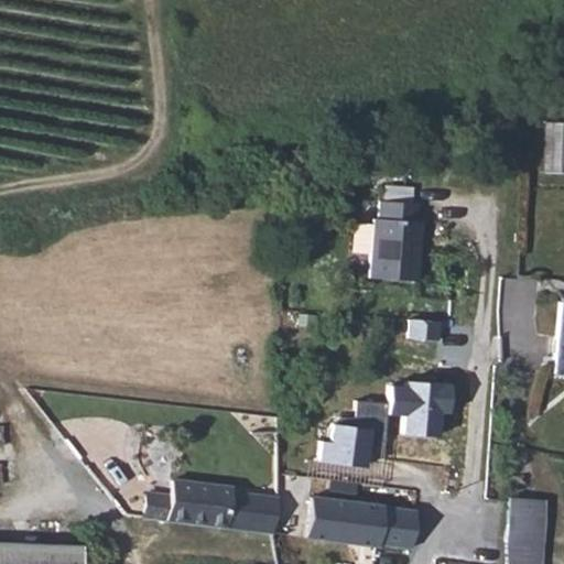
[(563,119),(543,119),(542,170),(563,170),(563,119)]
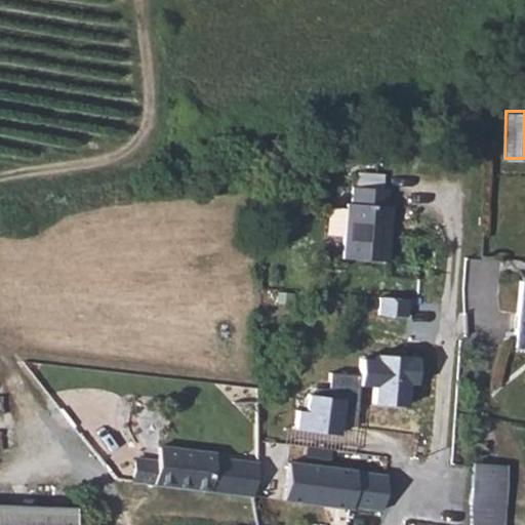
[(345,266),(392,267),(393,212),(389,212),(389,193),(350,193),(350,211),(346,211),(345,266)]
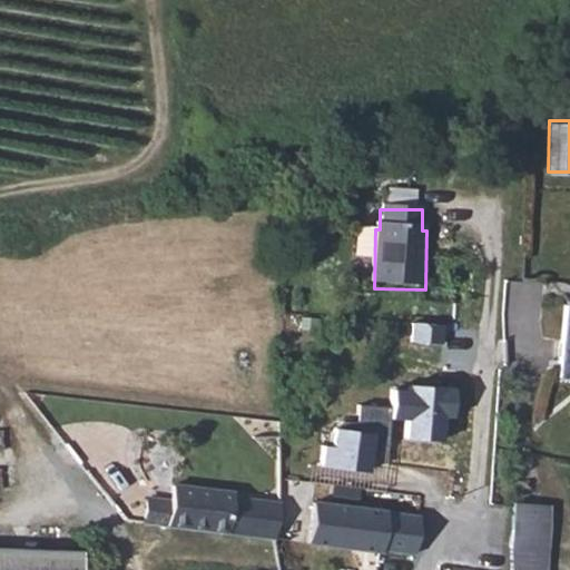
[(569,301),(550,300),(544,370),(569,372),(569,301)]
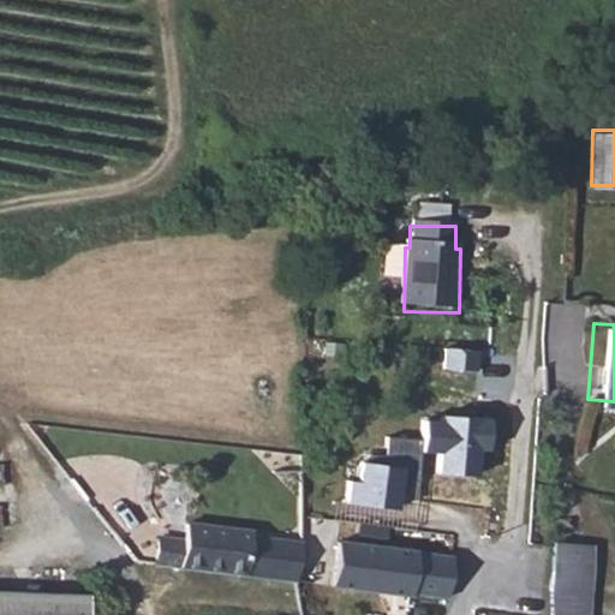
[(445,422),(425,421),(425,440),(424,453),(447,454),(446,477),(483,479),(484,454),(496,454),(499,418),(445,415),(445,422)]
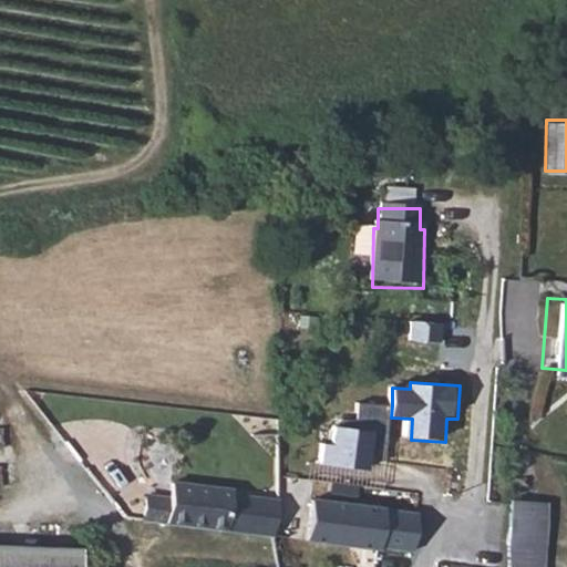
[(373,459),(388,461),(391,418),(392,405),(360,403),(358,429),(338,426),(337,445),(326,445),(323,467),(372,472),(373,459)]
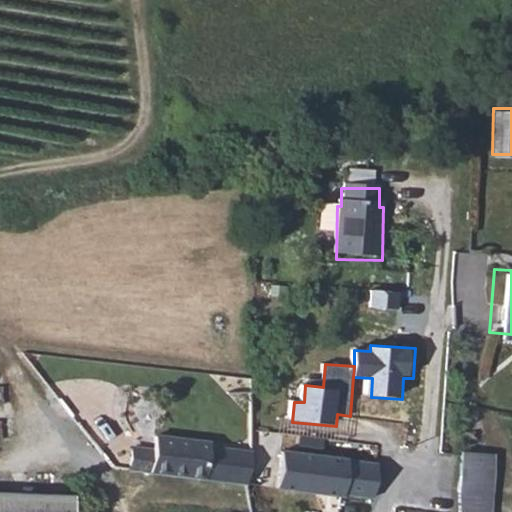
[(252,427),(251,434),(249,449),(220,445),(152,436),(151,448),(129,445),(126,467),(371,499),(376,461),(280,449),(283,431),(252,427)]
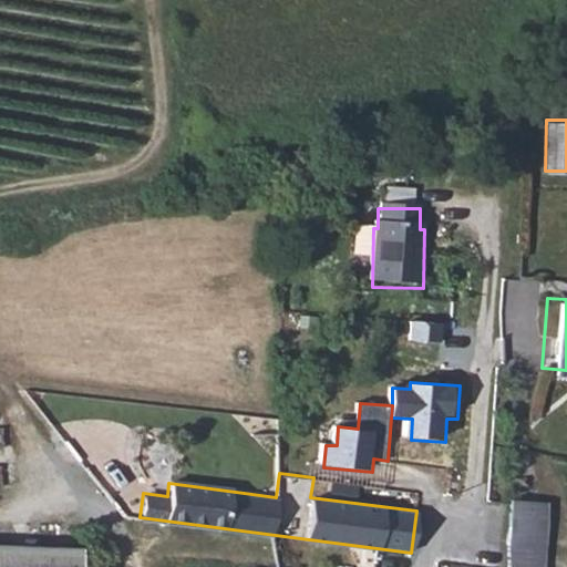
[(278,481),(246,476),(244,493),(276,497),(278,481)]
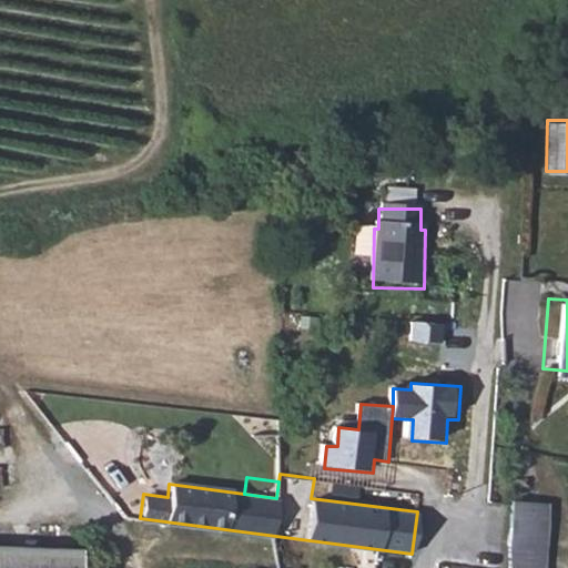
[(547,567),(551,505),(513,503),(509,567),(547,567)]
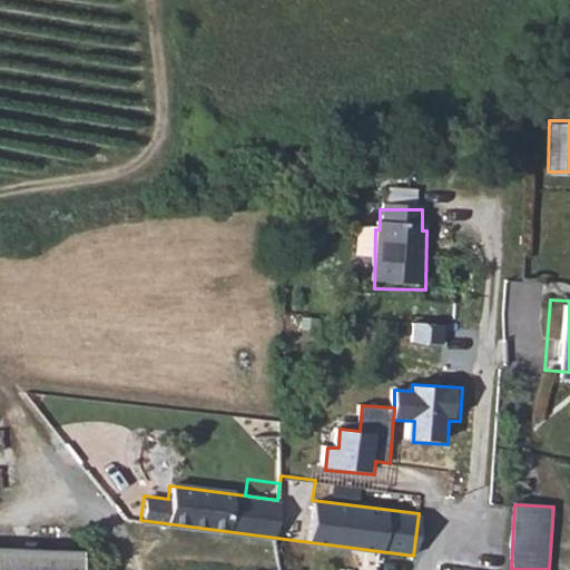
[(0,569),(78,569),(79,552),(0,548),(0,569)]
